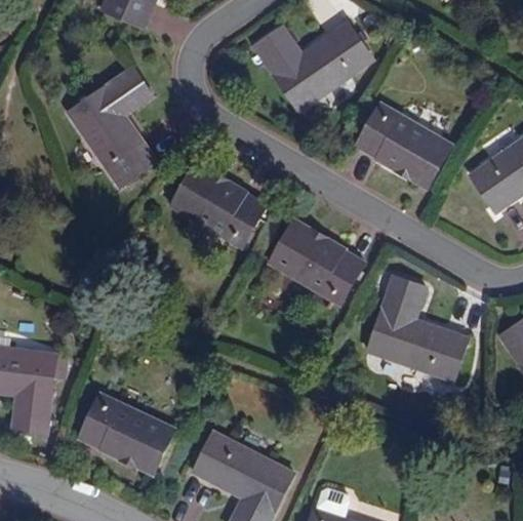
[(103,0),(99,7),(143,27),(154,0),(103,0)]
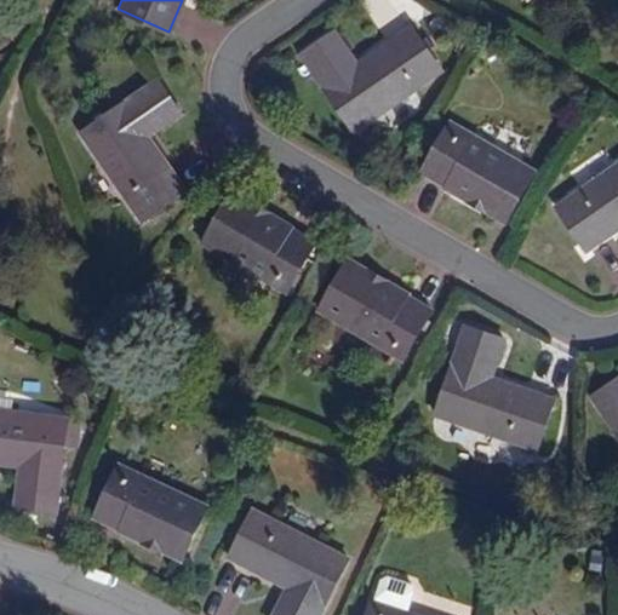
[(298,52),(353,128),(440,69),(408,23),(354,59),(332,29),(298,52)]
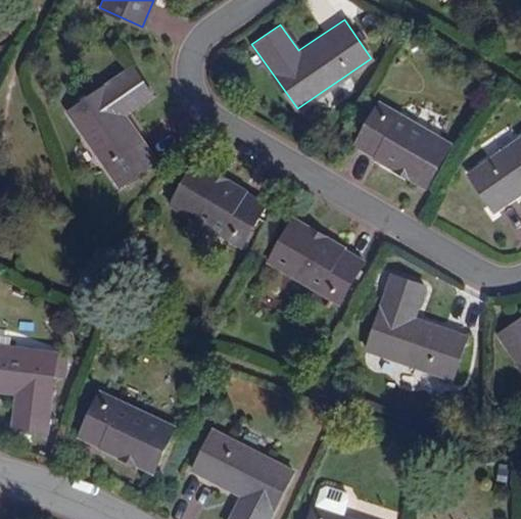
[(64,110),(116,182),(154,155),(125,111),(150,93),(129,63),(64,110)]
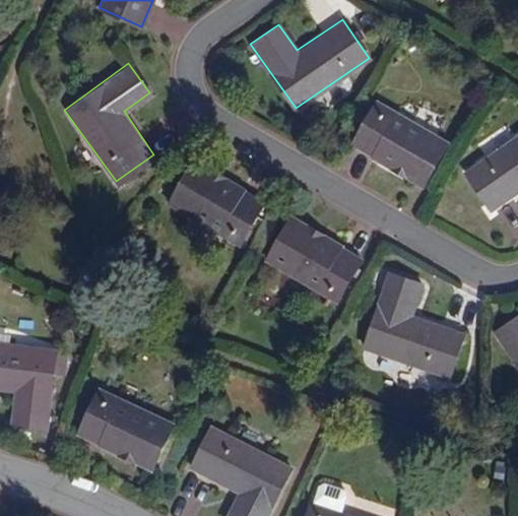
[(352,140),(423,179),(445,141),(375,102),(352,140)]
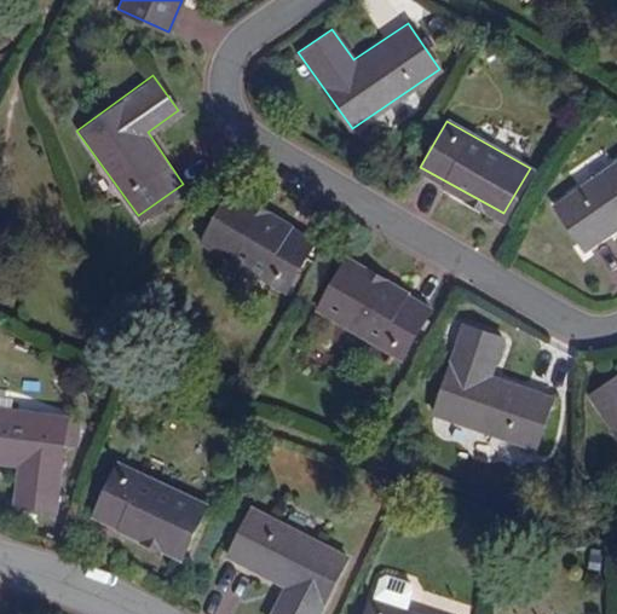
[(616,157),(553,202),(584,248),(616,225),(616,157)]
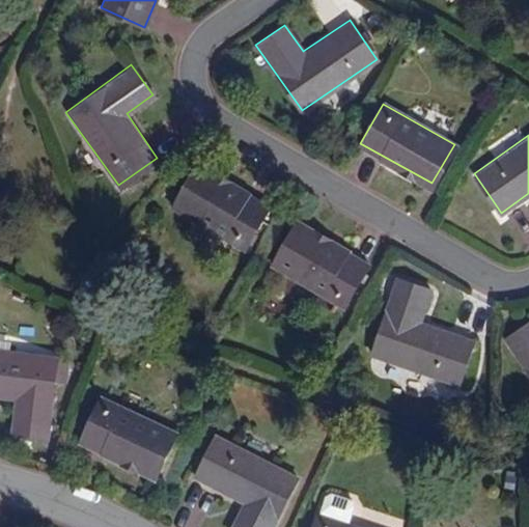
[(172,204),(244,245),(268,204),(196,164),(172,204)]
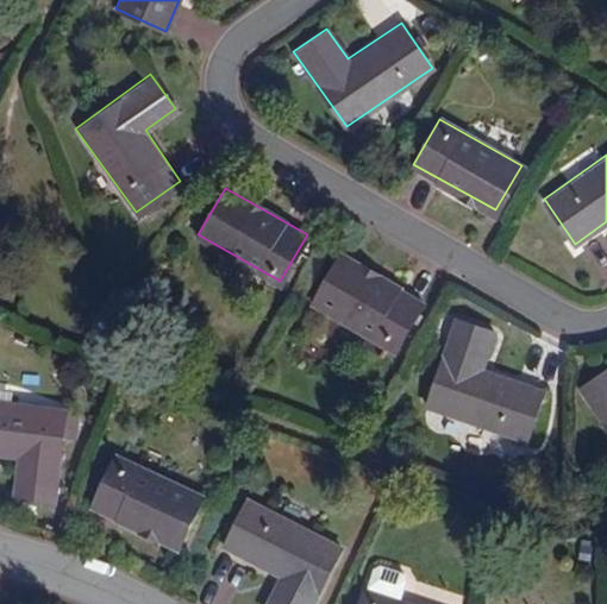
[(312,300),(394,347),(421,302),(339,255),(312,300)]
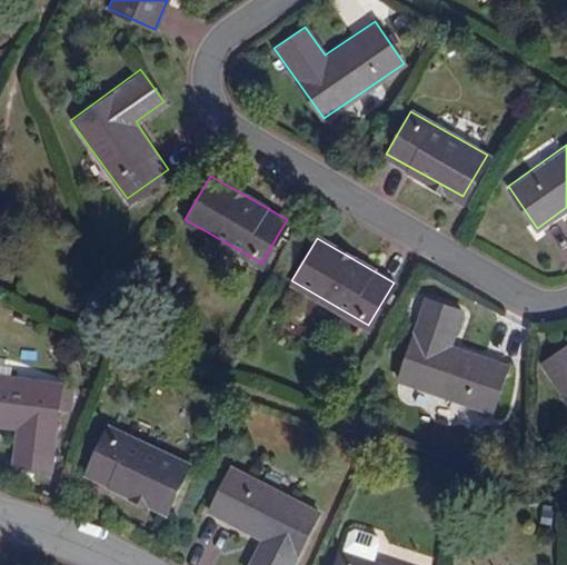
[(423,297),(396,379),(490,410),(506,364),(451,344),(460,309),(423,297)]
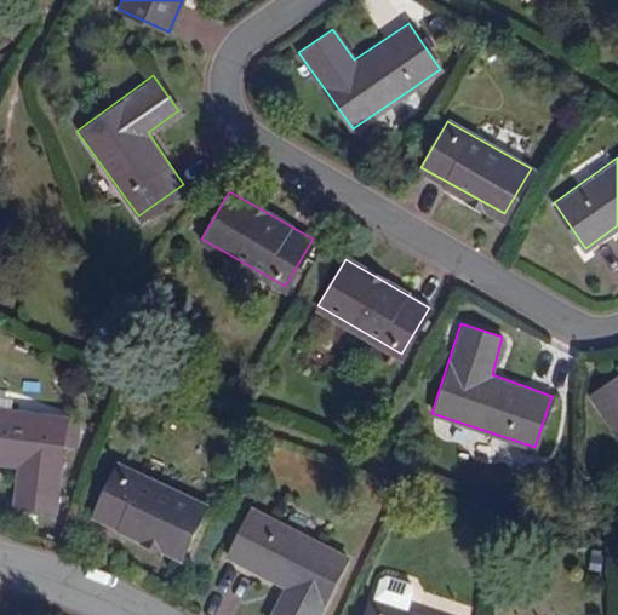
[(617,374),(589,396),(617,437),(617,374)]
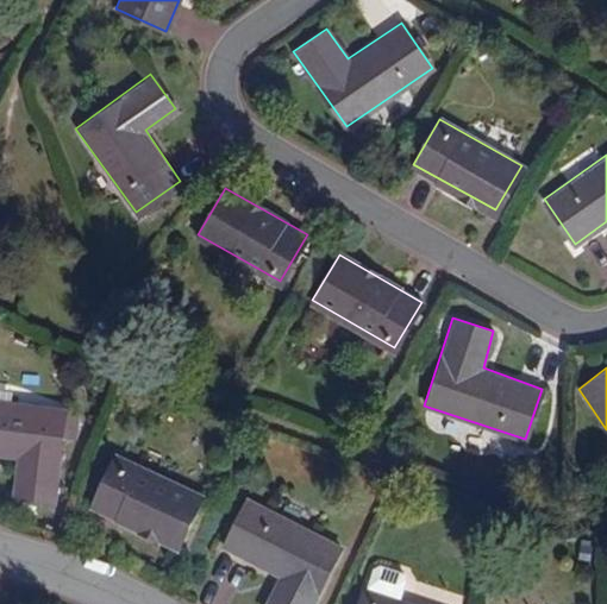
[(0,453),(17,455),(14,494),(55,497),(63,433),(75,433),(79,411),(67,409),(66,407),(0,398),(0,453)]
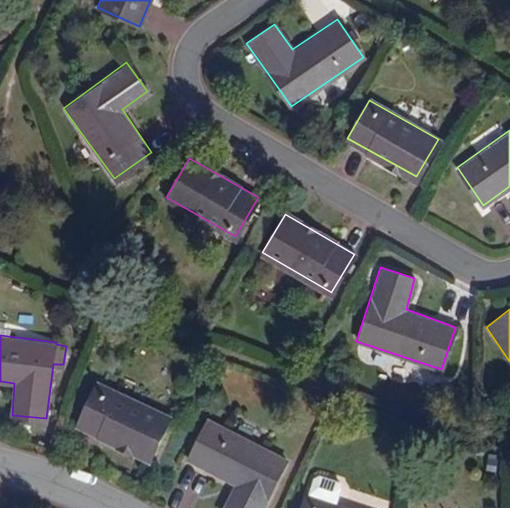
[(97,382),(78,421),(148,456),(168,417),(97,382)]
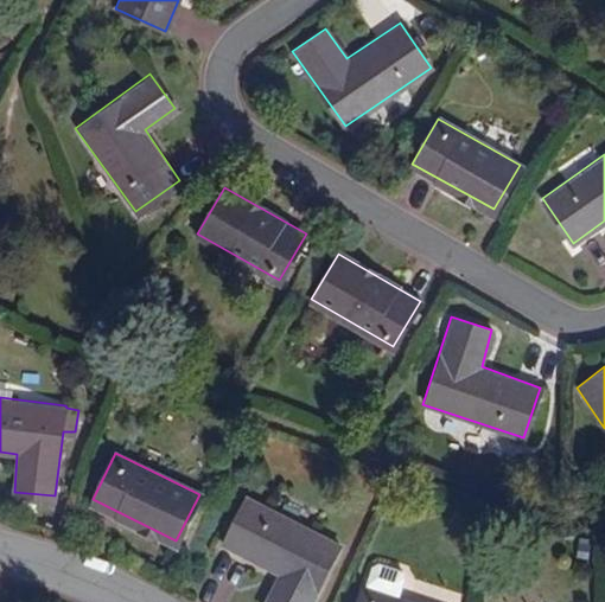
[(246,495),(221,543),(275,574),(261,601),(307,601),(338,543),(246,495)]
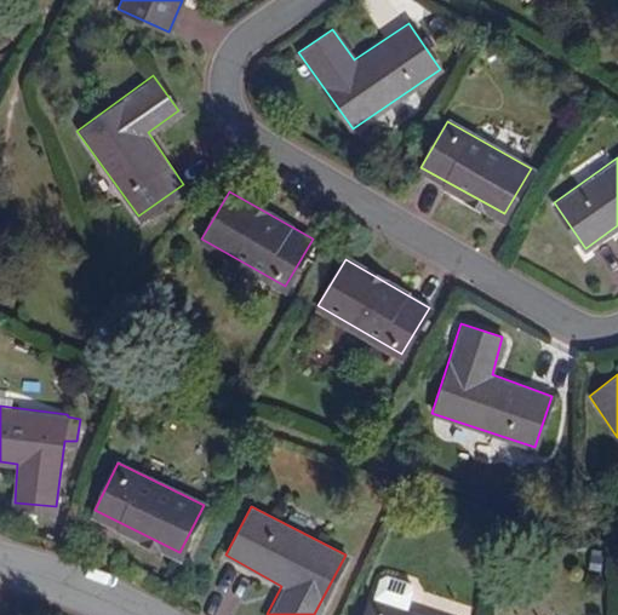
[(370,599),(365,614),(417,614),(405,611),(412,588),(408,582),(385,575),(379,578),(372,601),(370,599)]
